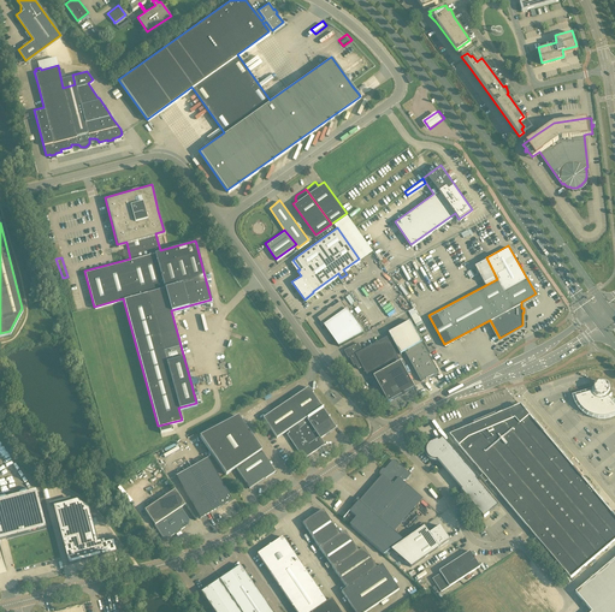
[(362,331),(341,299),(318,315),(338,344),(362,331)]
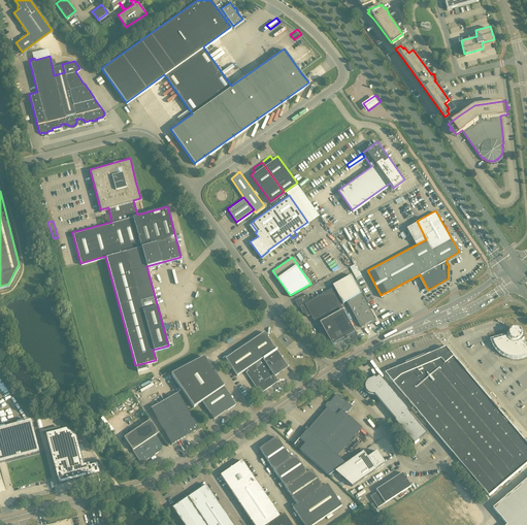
[(355,275),(360,273),(355,262),(349,265),(355,275)]
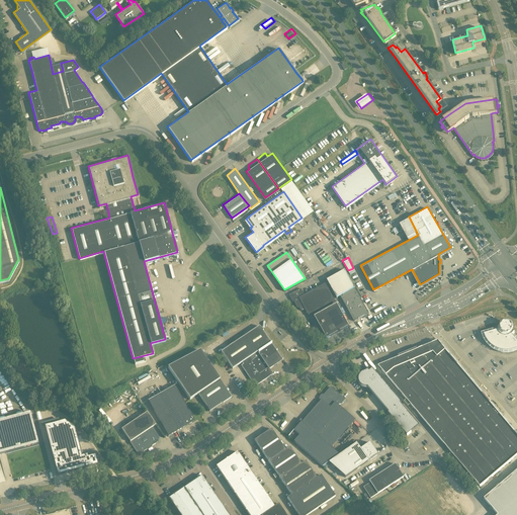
[(340,293),(353,319),(367,311),(344,268),(326,278),(336,295),(340,293)]
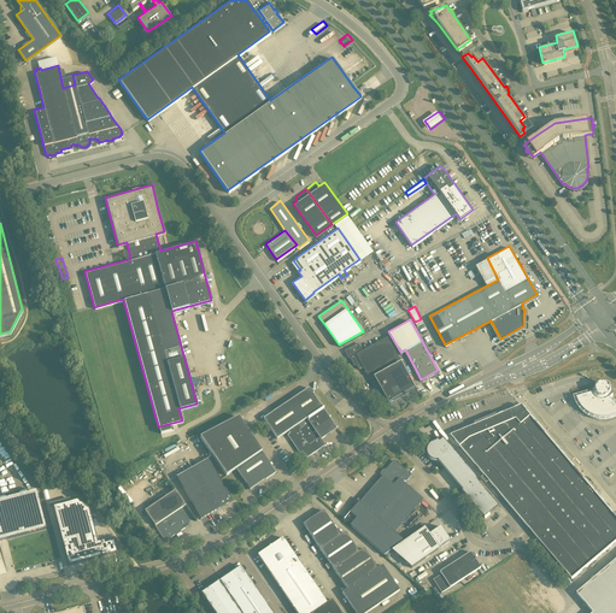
[(387,335),(371,343),(383,365),(399,357),(387,335)]
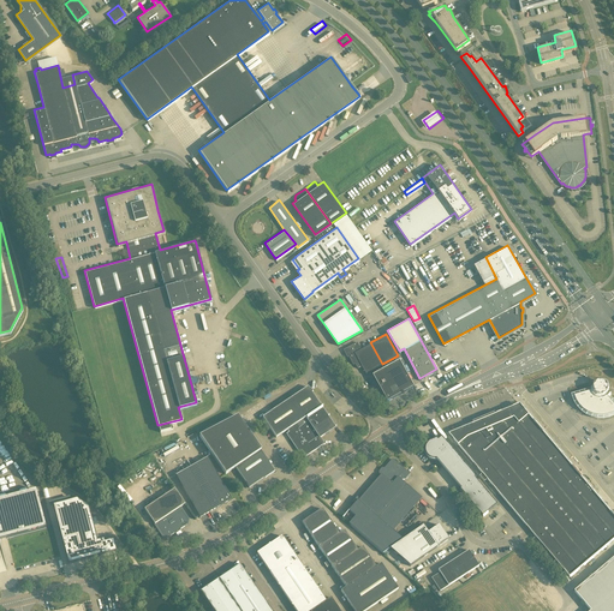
[(382,364),(370,342),(361,347),(357,340),(343,347),(344,349),(346,355),(347,354),(351,359),(352,363),(355,361),(357,366),(361,364),(365,372),(382,364)]
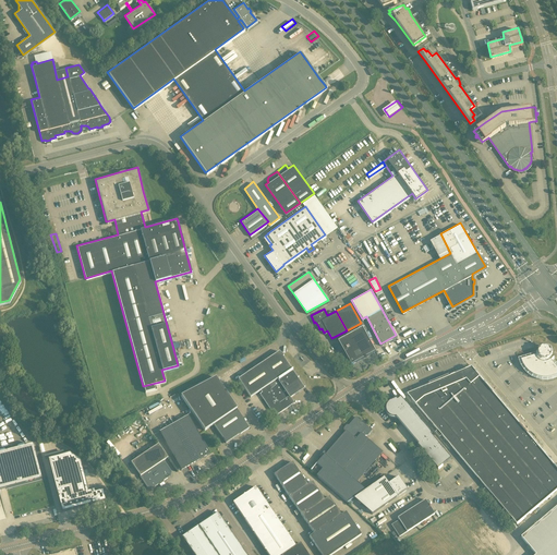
[(375,349),(362,326),(338,339),(350,359),(349,360),(351,363),(352,362),(352,361),(375,349)]
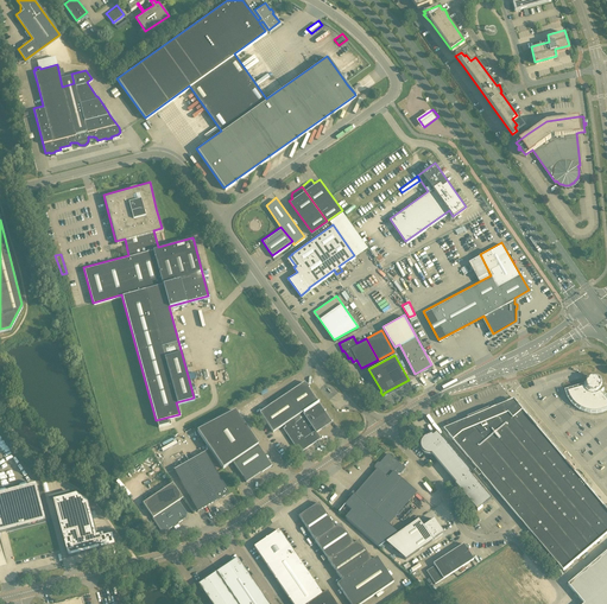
[(582,407),(585,408),(590,409),(595,409),(601,408),(606,406),(606,405),(606,399),(600,390),(602,387),(600,386),(600,385),(600,383),(600,382),(600,381),(600,380),(599,377),(596,375),(594,375),(590,375),(588,376),(587,379),(586,381),(582,381),(582,382),(582,383),(582,385),(567,389),(567,390),(568,393),(569,394),(569,395),(570,396),(571,398),(573,400),(573,401),(574,402),(575,402),(576,404),(577,405),(580,406),(581,406),(582,407)]
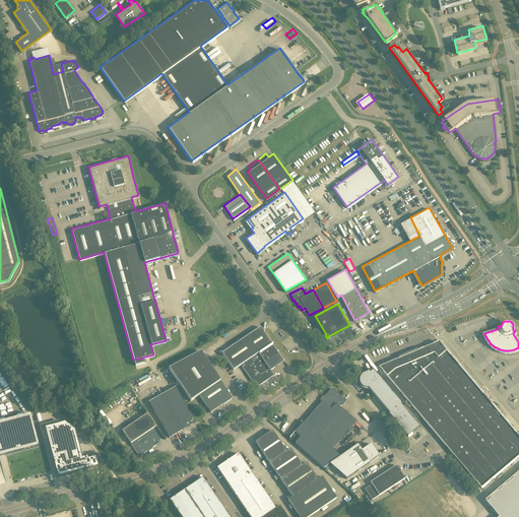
[(259,325),(220,350),(232,368),(242,362),(243,364),(241,365),(249,377),(251,375),(257,384),(273,373),(269,368),(281,360),(270,342),(271,341),(270,341),(262,330),(263,329),(259,325)]
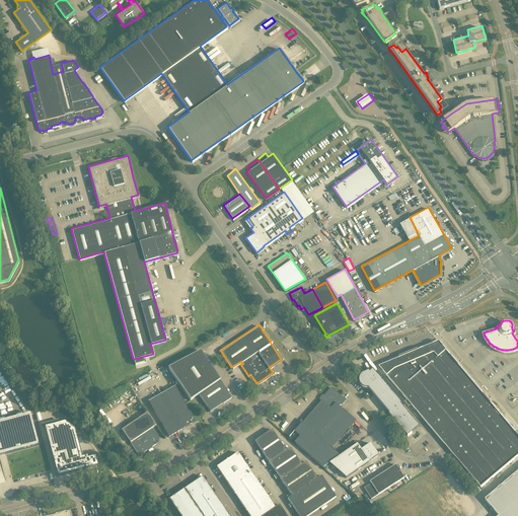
[(517,434),(486,396),(438,340),(417,348),(416,347),(414,348),(408,350),(398,354),(399,356),(378,364),(394,383),(399,390),(434,430),(443,441),(456,456),(455,457),(450,452),(447,454),(457,465),(472,484),(475,481),(479,486),(517,452),(517,434)]
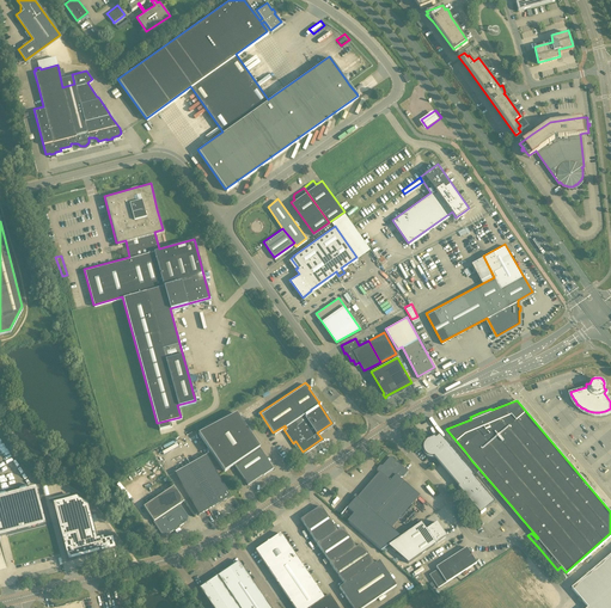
[(261,472),(262,473),(272,466),(268,461),(258,446),(236,411),(197,431),(222,470),(233,462),(246,483),(257,476),(257,474),(261,472)]
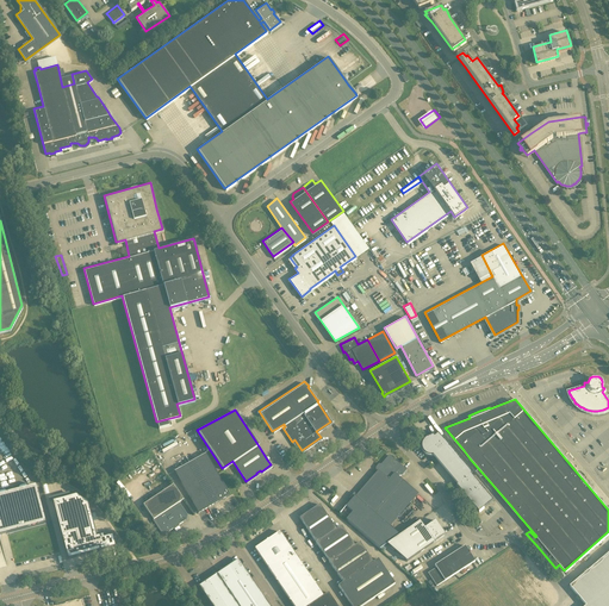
[(433,432),(428,435),(427,435),(426,436),(424,437),(423,438),(422,439),(422,441),(422,442),(421,443),(421,444),(422,445),(422,447),(423,449),(424,450),(426,451),(427,453),(428,453),(429,453),(430,453),(433,453),(437,460),(457,482),(457,485),(459,486),(474,505),(478,510),(492,498),(471,472),(471,470),(437,431),(436,432),(434,433),(433,432)]
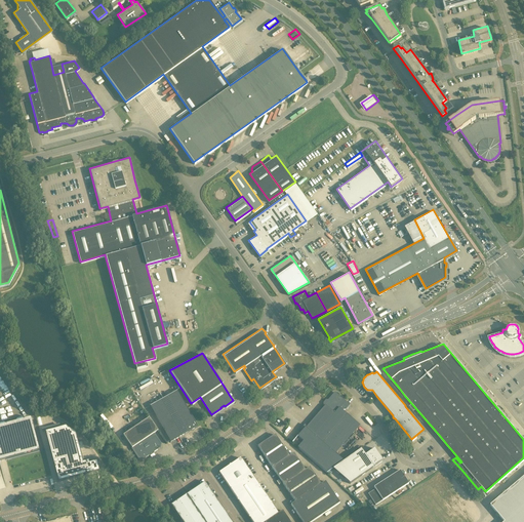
[(197,425),(175,389),(149,404),(169,440),(197,425)]
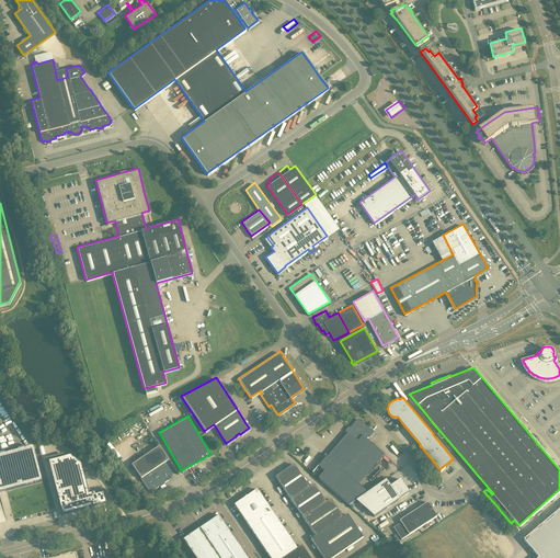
[(324,451),(319,456),(321,458),(362,493),(366,490),(357,482),(384,452),(365,436),(368,435),(373,431),(356,417),(350,425),(347,425),(344,428),(344,430),(346,431),(332,446),(327,453),(324,451)]
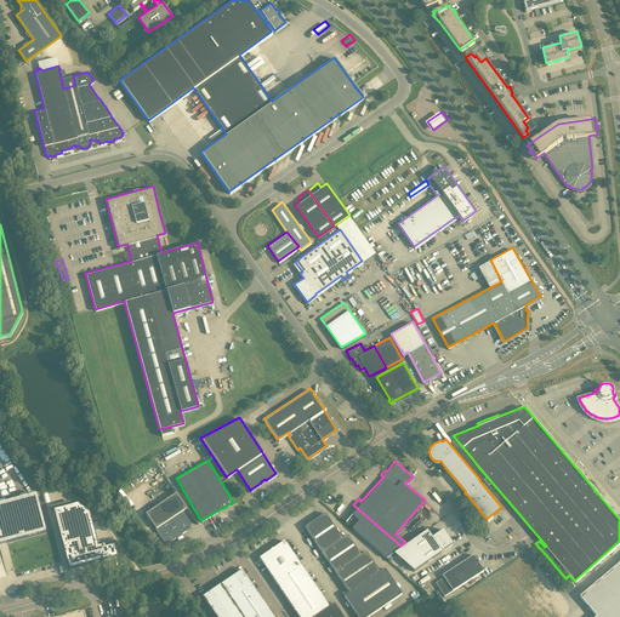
[(0,542),(45,530),(35,491),(0,501),(0,542)]
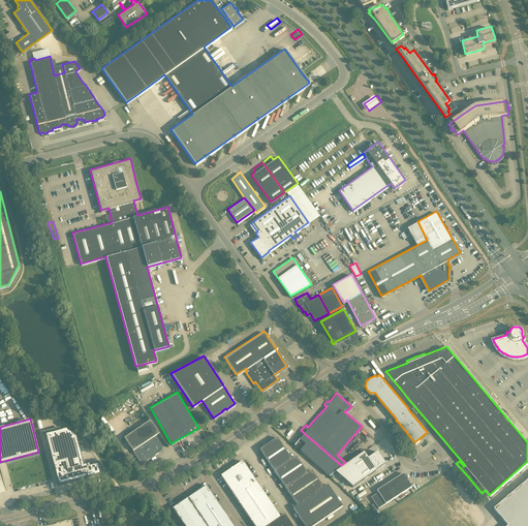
[(145,459),(150,456),(158,451),(158,449),(160,447),(160,444),(154,434),(158,432),(149,419),(123,436),(138,459),(142,460),(144,459),(145,459)]
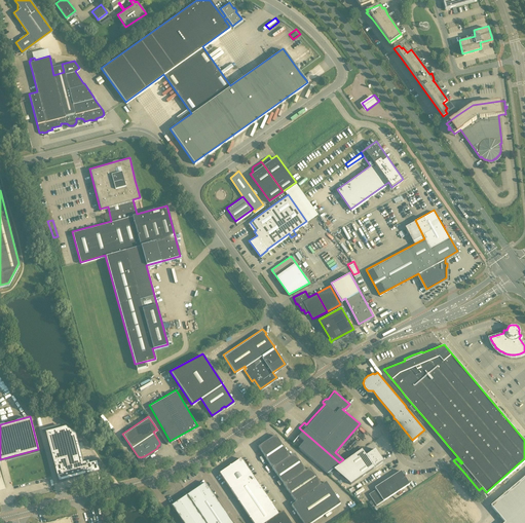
[(58,480),(89,472),(88,472),(98,470),(96,460),(88,462),(87,459),(82,460),(74,432),(65,425),(44,431),(58,480)]
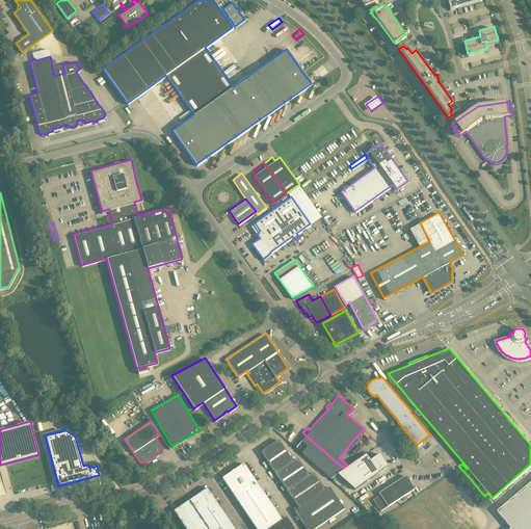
[(330,477),(343,468),(304,434),(300,440),(306,445),(300,451),(330,477)]
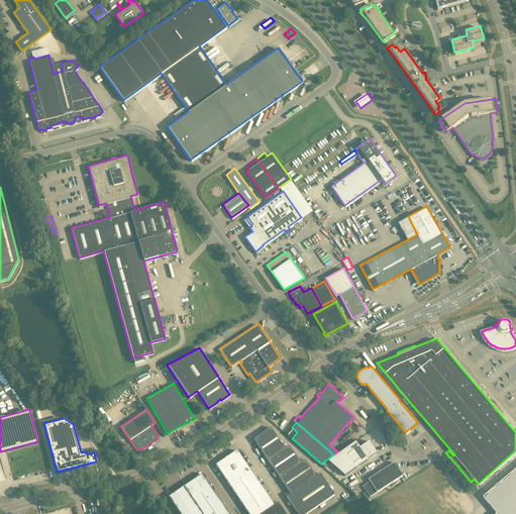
[(270,426),(252,437),(290,492),(286,495),(298,513),(302,513),(333,493),(319,472),(315,475),(304,457),(299,460),(288,444),(284,446),(270,426)]
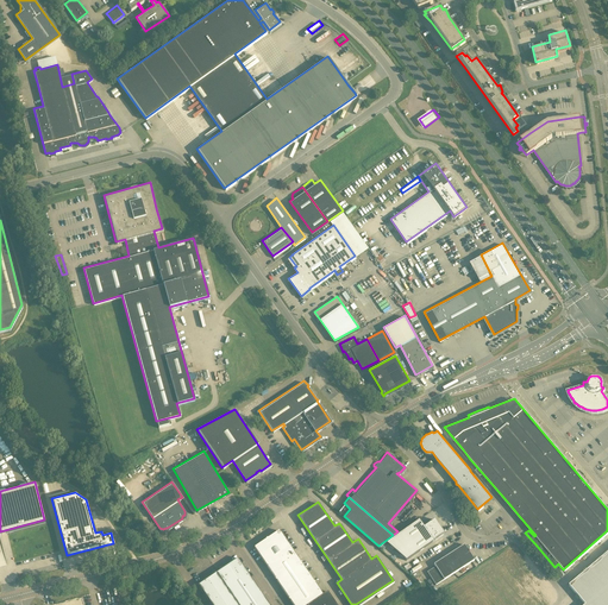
[(418,517),(384,541),(405,558),(443,531),(433,517),(422,524),(418,517)]
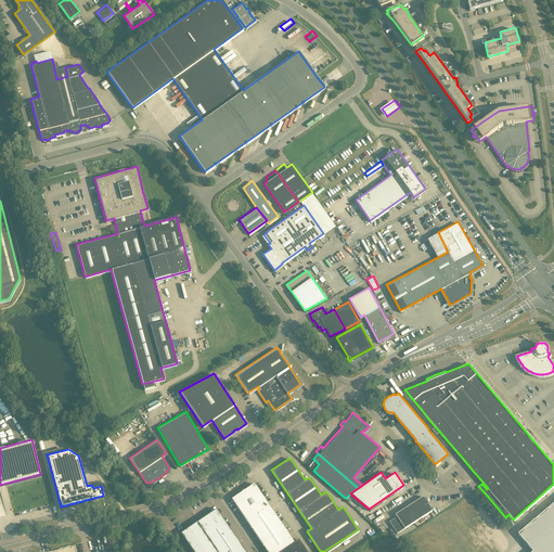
[(307,551),(297,538),(293,540),(290,536),(254,482),(231,497),(267,551),(307,551)]
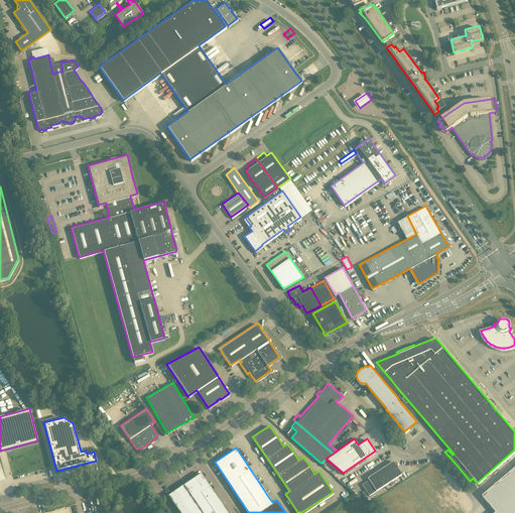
[(392,460),(367,476),(368,478),(361,483),(368,494),(375,489),(400,473),(392,460)]
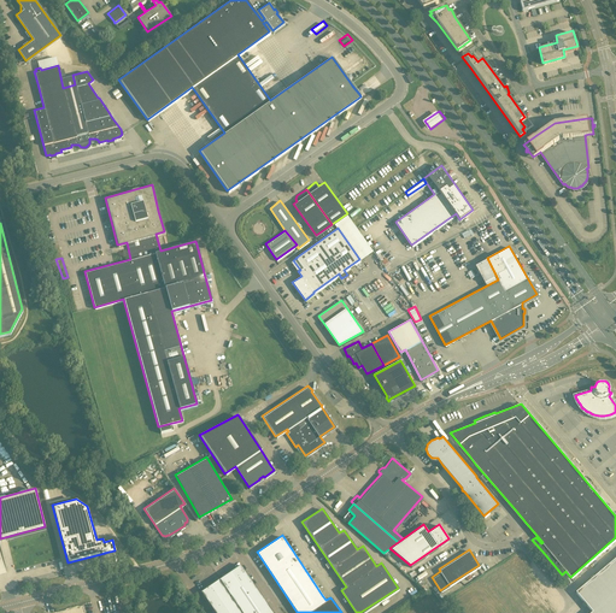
[(588,612),(615,612),(615,555),(575,590),(592,611),(588,612)]
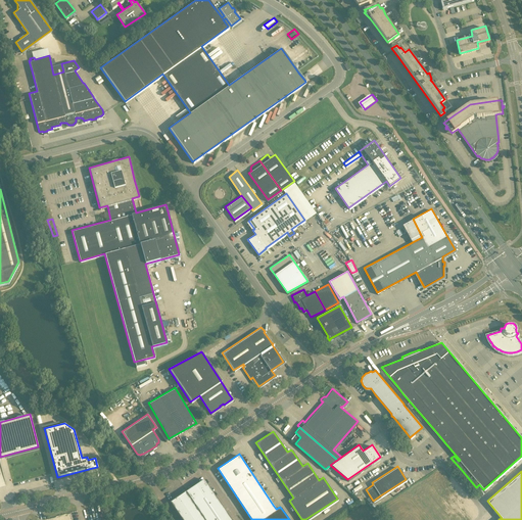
[(182,519),(231,519),(203,478),(169,501),(169,502),(170,501),(182,519)]
